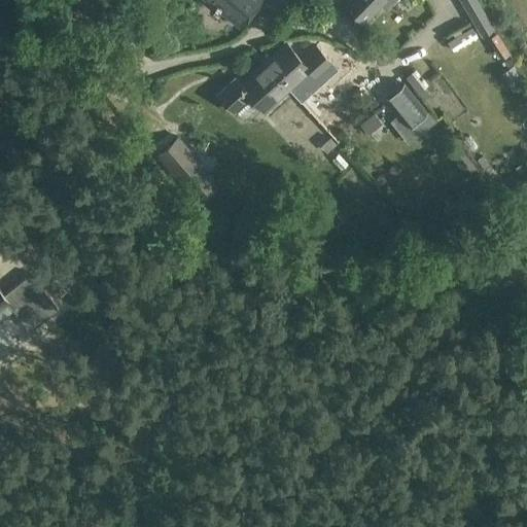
[(257,0),(207,0),(240,25),(257,0)]
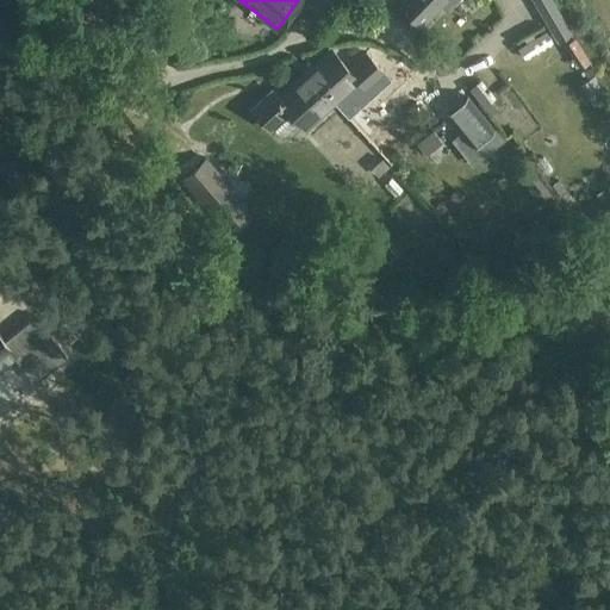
[(400,0),(398,4),(422,27),(448,0),(454,0),(456,2),(458,0),(400,0)]
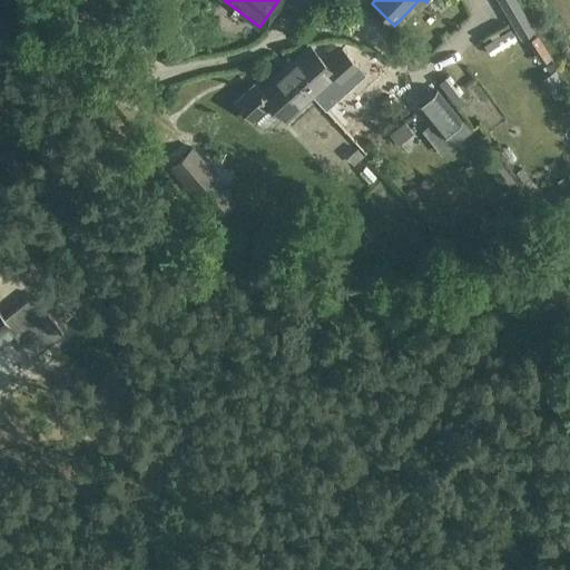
[(511,0),(501,7),(521,39),(533,31),(514,0),(511,0)]
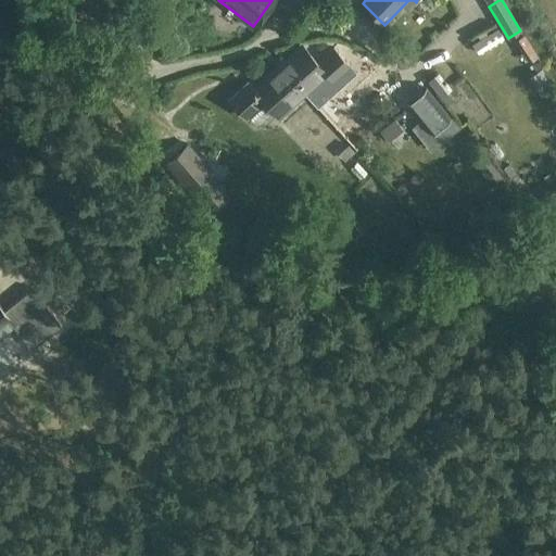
[(505,37),(498,27),(474,43),(479,53),(505,37)]
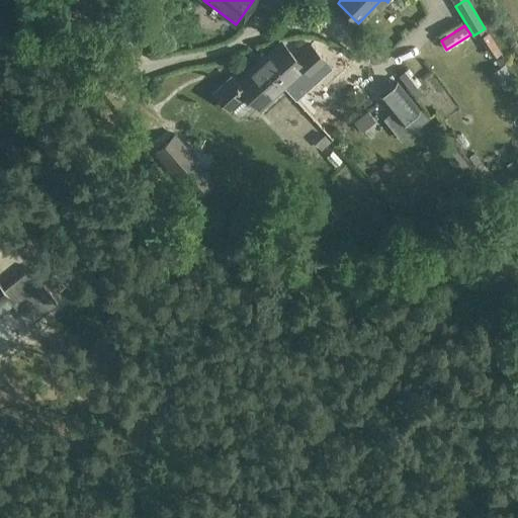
[(502,52),(489,31),(481,36),(494,57),(502,52)]
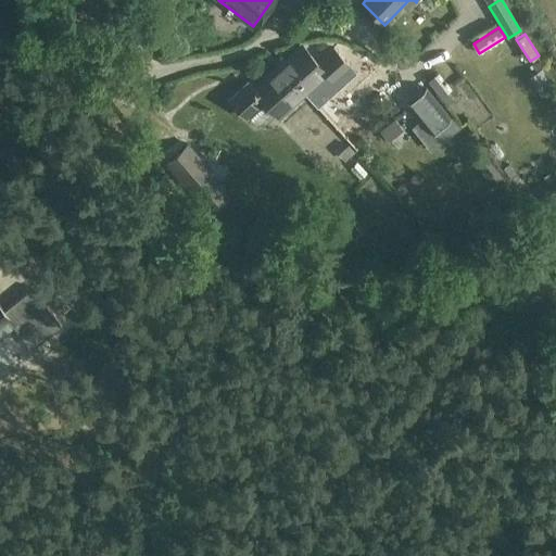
[(332,45),(316,61),(302,45),(279,65),(303,92),(326,71),(333,79),(351,64),(332,45)]
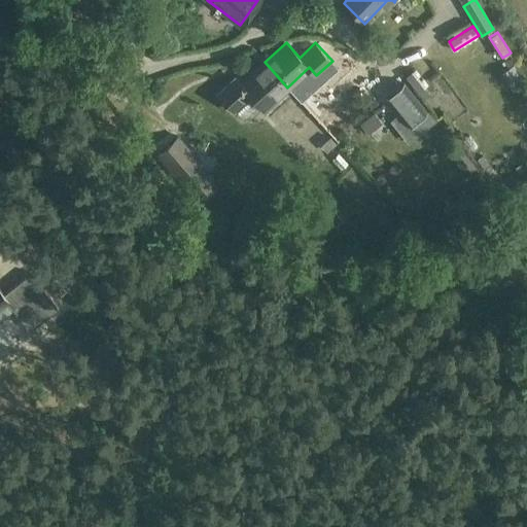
[(287,88),(265,62),(241,84),(236,79),(219,94),(235,111),(251,96),(264,109),(287,88)]
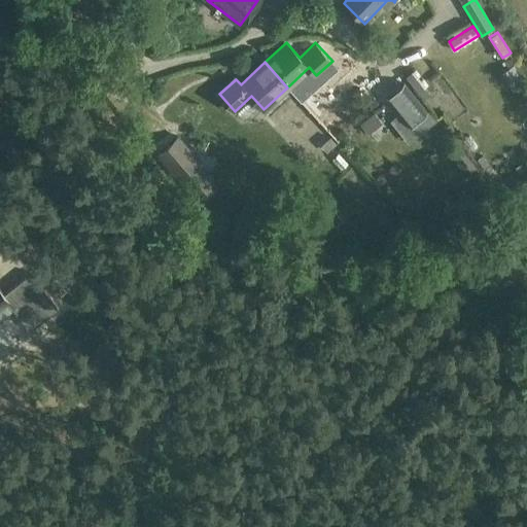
[(426,86),(414,70),(406,76),(424,99),(430,94),(426,88),(426,86)]
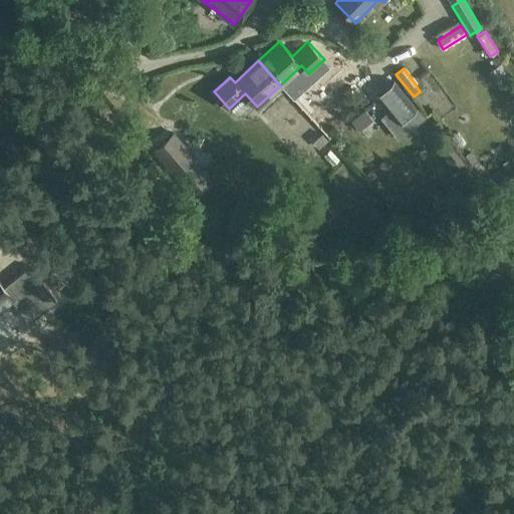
[(504,85),(512,79),(507,71),(495,78),(501,86),(504,85)]
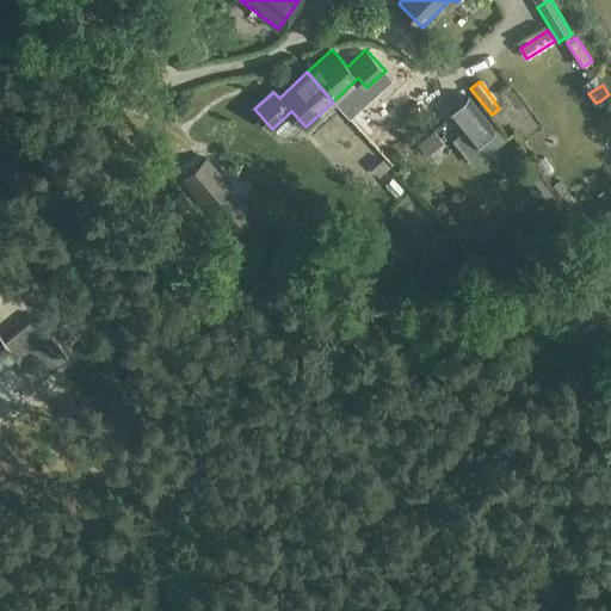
[(469,96),(448,112),(475,146),(497,128),(469,96)]
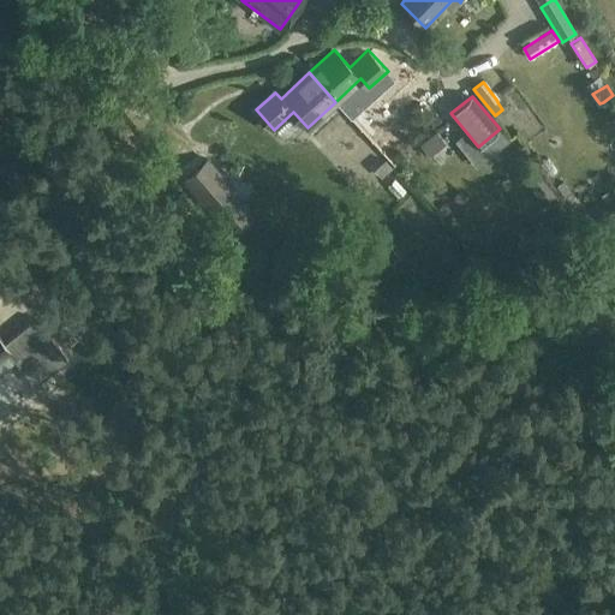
[(425,157),(439,171),(451,159),(437,145),(425,157)]
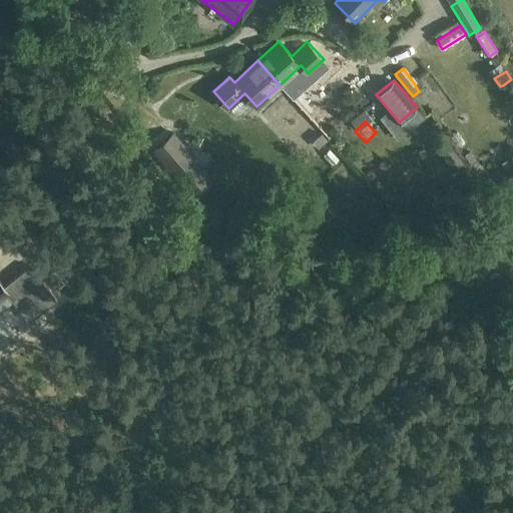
[(174,131),(152,147),(190,198),(213,179),(174,131)]
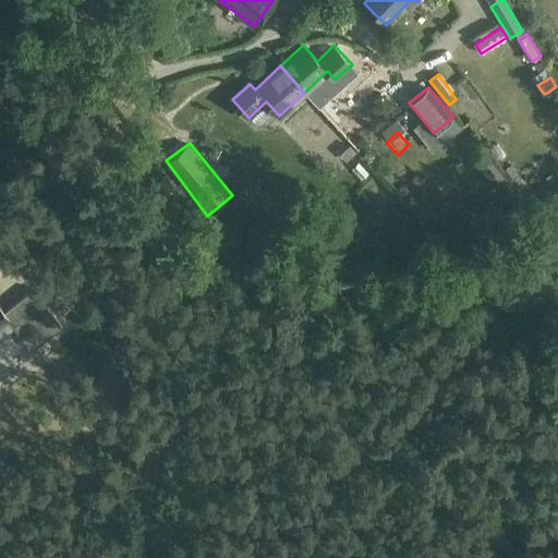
[(490,157),(478,166),(487,178),(499,170),(490,157)]
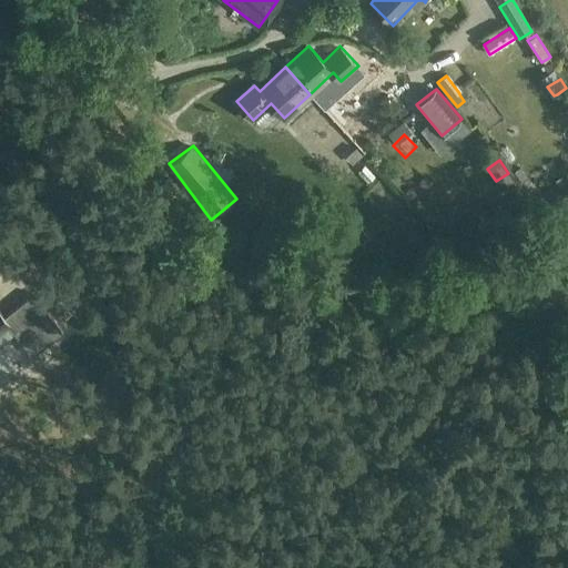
[(50,342),(61,333),(32,296),(3,318),(0,314),(0,342),(13,332),(19,340),(27,333),(34,344),(46,336),(50,342)]
